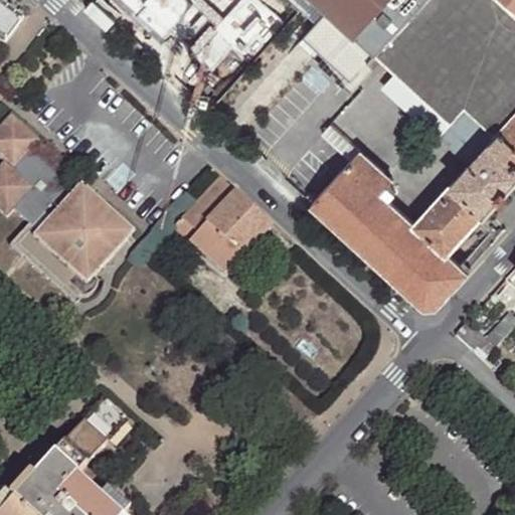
[(109,0),(127,16),(141,0),(158,0),(162,3),(164,0),(109,0)]
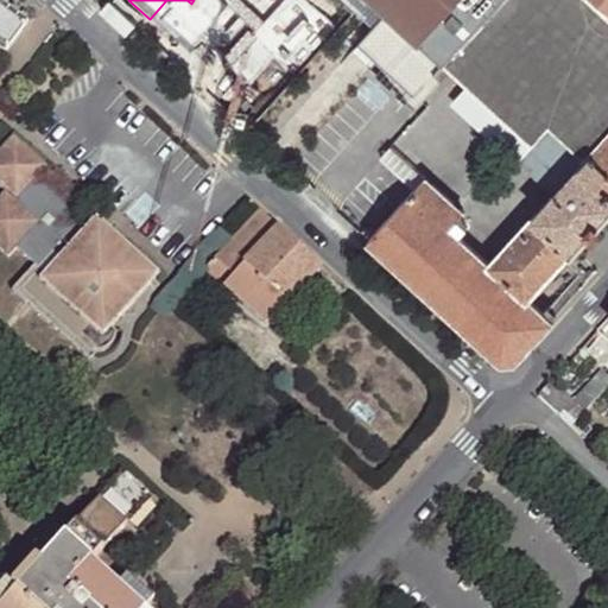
[(187,0),(166,0),(150,19),(164,32),(191,4),(187,0)]
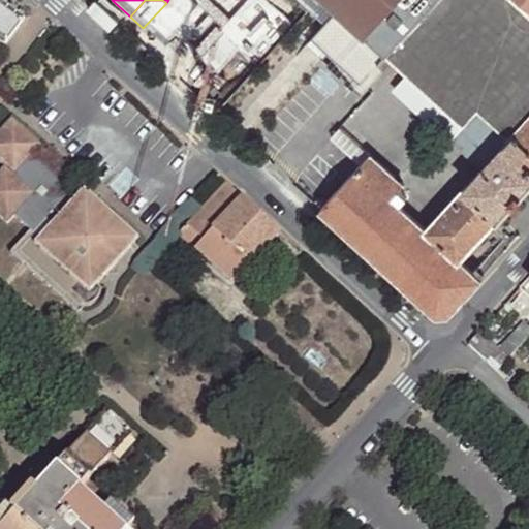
[(436,0),(323,0),(336,11),(312,38),(362,83),(385,56),(400,40),(403,37),(436,0)]
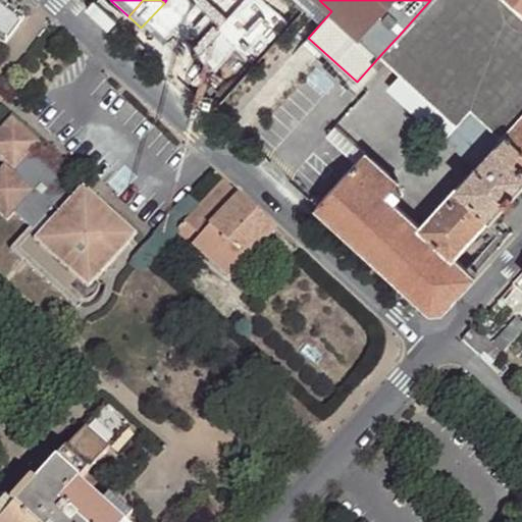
[(459,186),(420,227),(453,257),(491,215),(492,217),(521,184),(521,34),(484,0),(430,0),(398,37),(395,40),(470,108),(460,120),(444,139),(475,167),(459,186)]
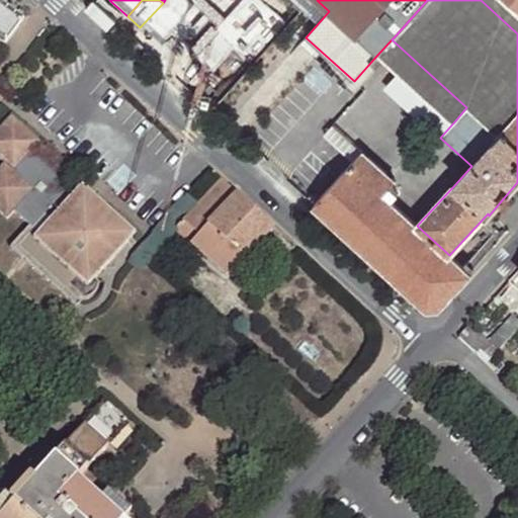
[(481,0),(517,33),(517,12),(504,0),(481,0)]
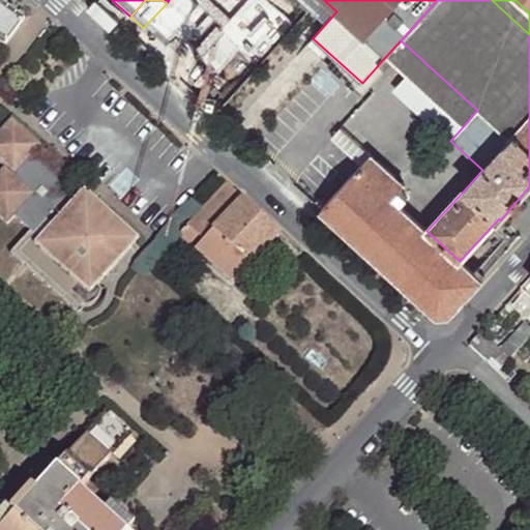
[(0,41),(4,46),(24,20),(0,2),(0,41)]
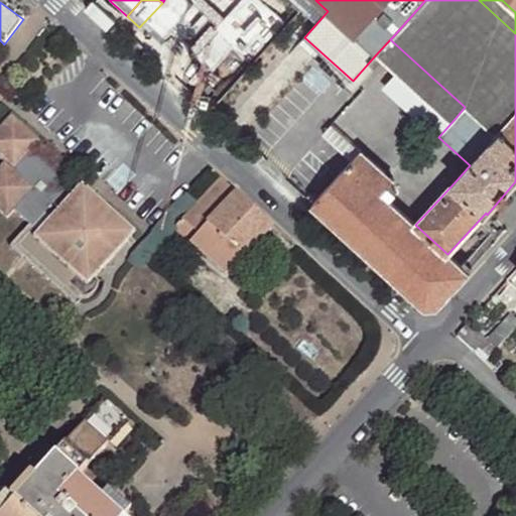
[(376,54),(396,73),(383,88),(437,138),(438,137),(455,119),(465,107),(390,39),(376,54)]
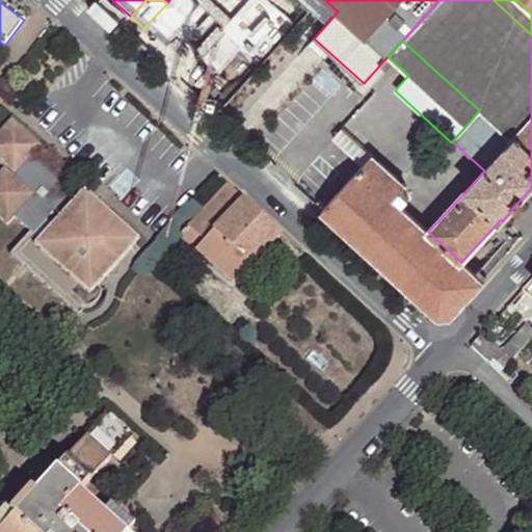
[(79,197),(34,156),(43,147),(11,117),(0,130),(0,163),(4,167),(0,171),(0,219),(7,225),(15,218),(18,214),(26,206),(34,213),(51,228),(79,197)]
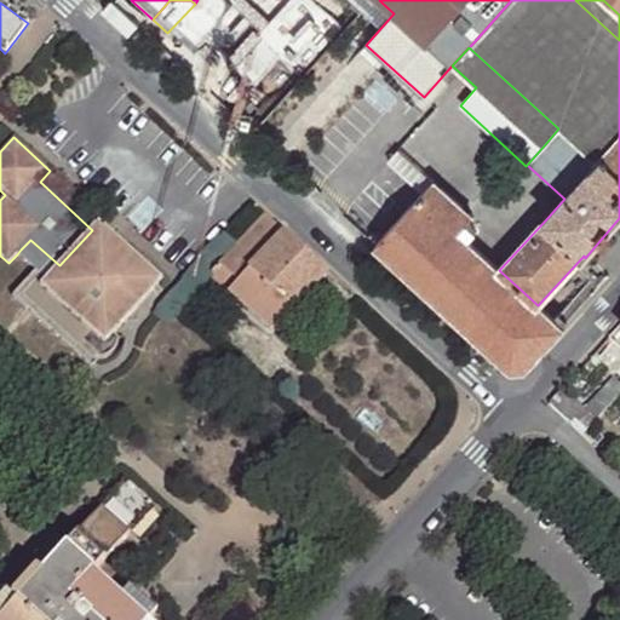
[(389,161),(415,184),(371,235),(379,242),(377,245),(514,368),(526,368),(562,327),(538,305),(499,270),(458,233),(474,217),(399,150),(389,161)]
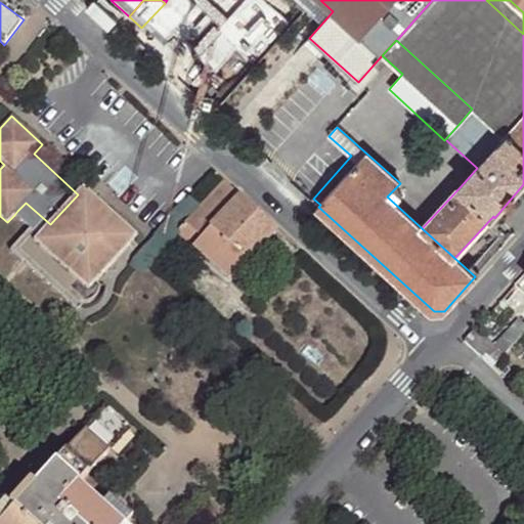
[(223,181),(175,233),(228,282),(276,230),(223,181)]
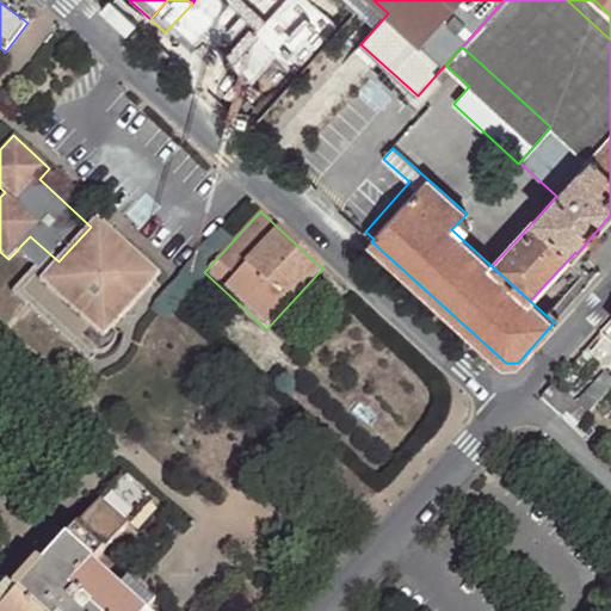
[(102,226),(97,230),(105,240),(110,234),(102,226)]
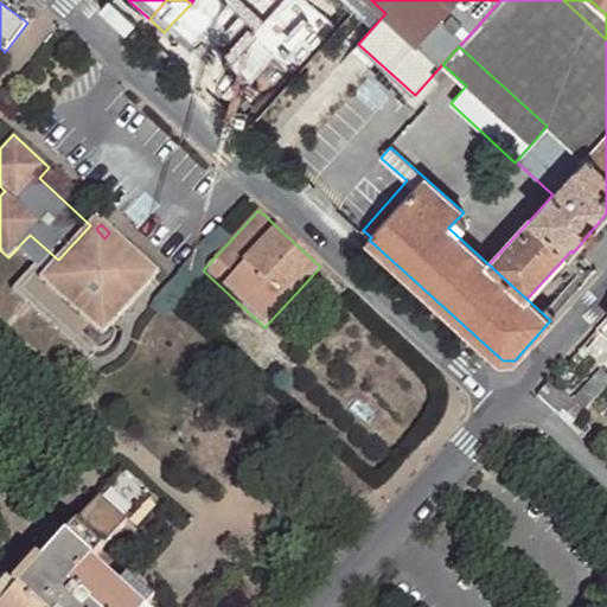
[(96,229),(90,225),(58,260),(39,243),(30,235),(20,244),(17,249),(34,266),(12,291),(82,356),(91,346),(96,351),(100,350),(102,349),(104,347),(107,346),(109,344),(112,340),(113,337),(114,334),(114,332),(109,327),(152,282),(104,238),(96,229)]
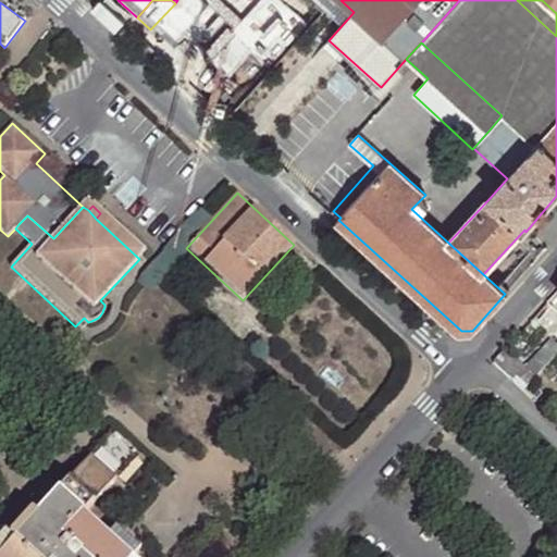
[(527,368),(506,349),(493,363),(523,391),(556,354),(556,345),(556,346),(551,341),(527,368)]
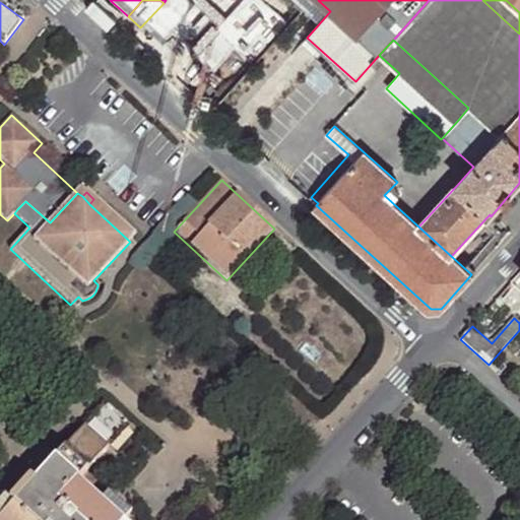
[(0,519),(120,519),(100,502),(77,481),(108,448),(129,425),(106,404),(54,460),(34,483),(13,507),(0,495),(0,519)]
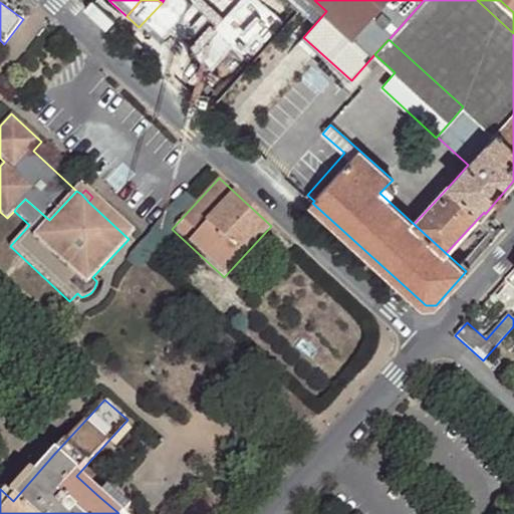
[(25,470),(33,478),(53,455),(45,447),(25,470)]
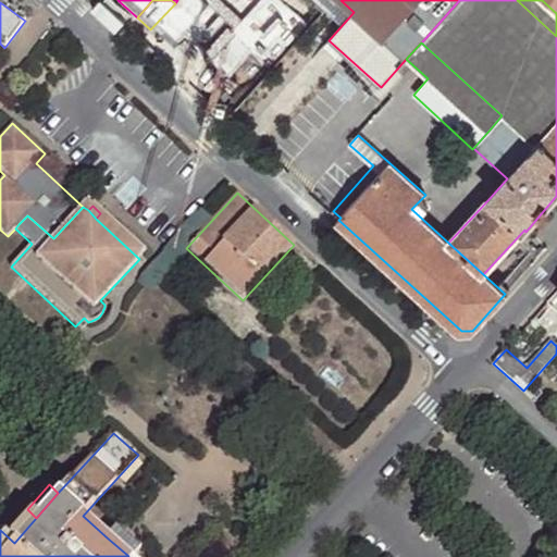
[(133,556),(140,551),(115,528),(107,537),(128,556),(133,556)]
